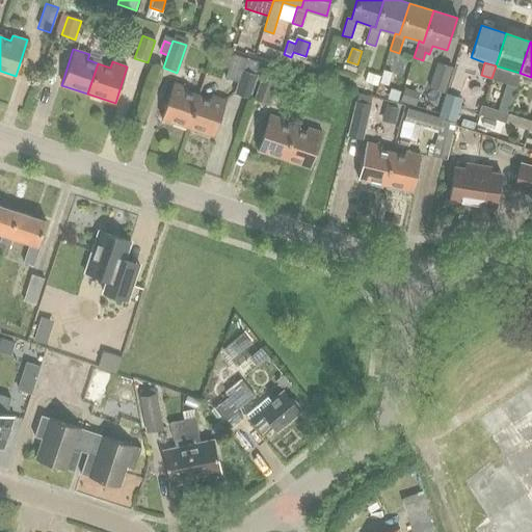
[(435,64),(428,88),(443,94),(450,69),(435,64)]
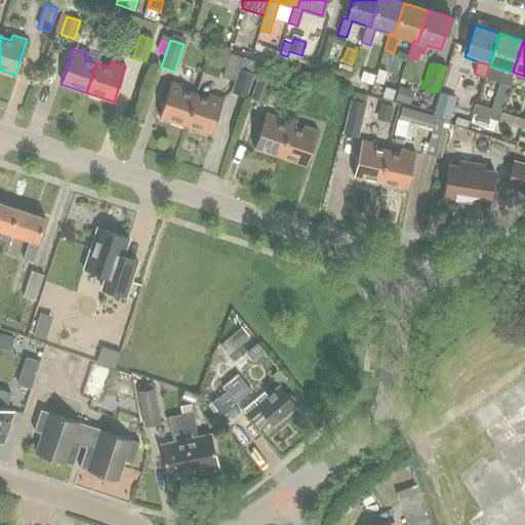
[(485,77),(510,85),(513,72),(489,65),(485,77)]
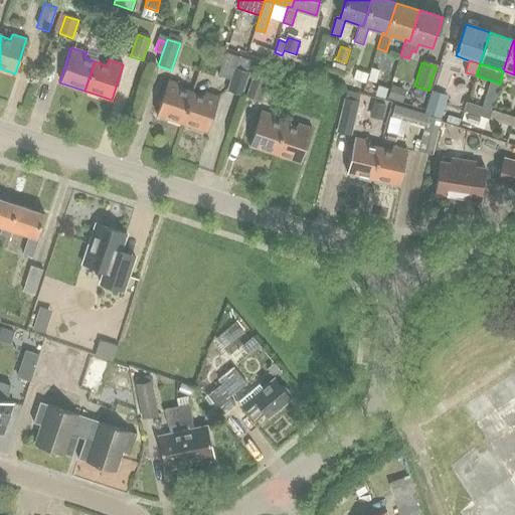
[(345,67),(336,64),(334,70),(343,73),(345,67)]
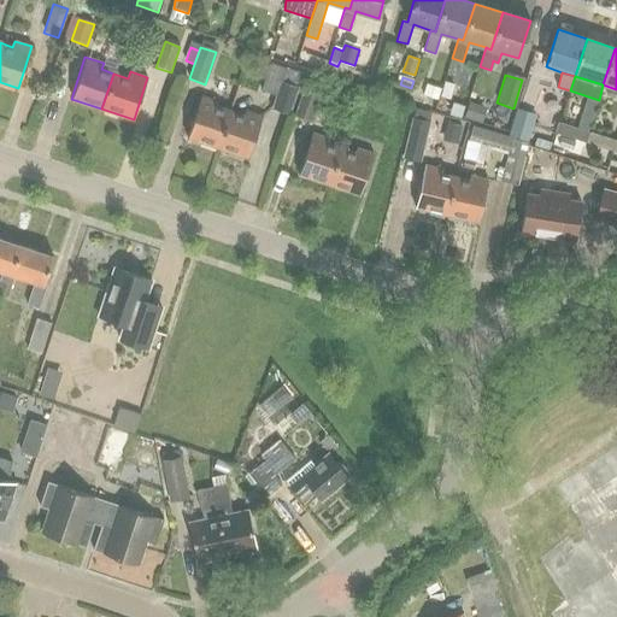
[(283,82),(274,110),(281,112),(289,115),(298,87),(283,82)]
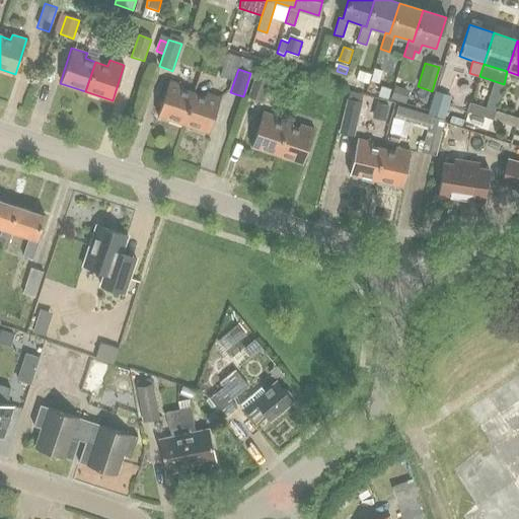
[(382,72),(375,69),(371,82),(379,84),(382,72)]
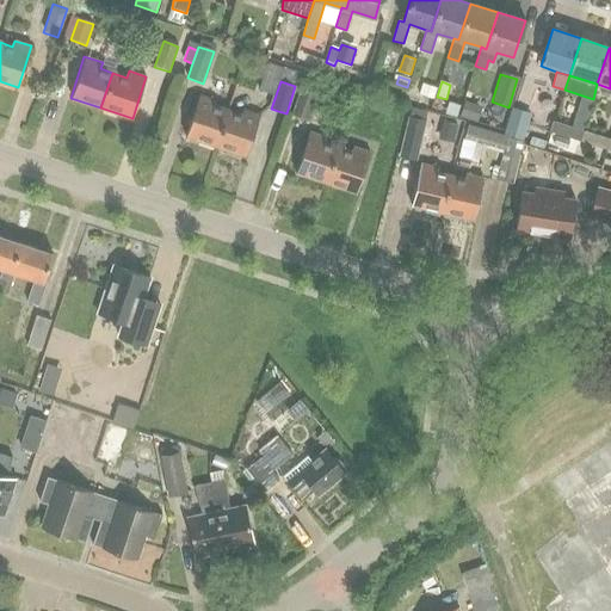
[(423,85),(419,96),(433,100),(437,90),(423,85)]
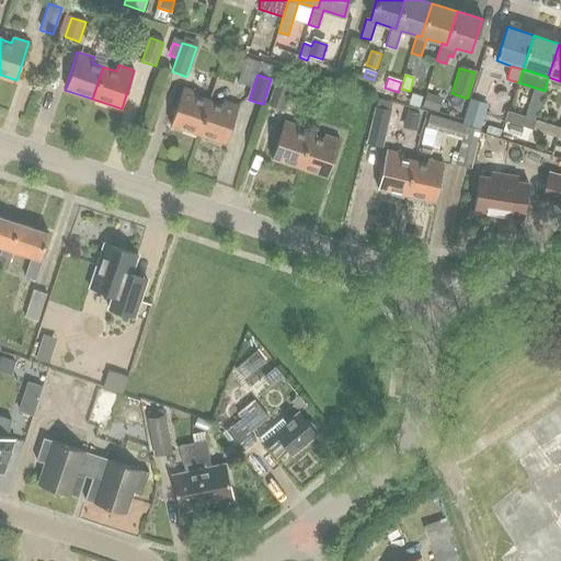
[(292,84),(290,83),(276,79),(267,106),(277,109),(283,111),(292,84)]
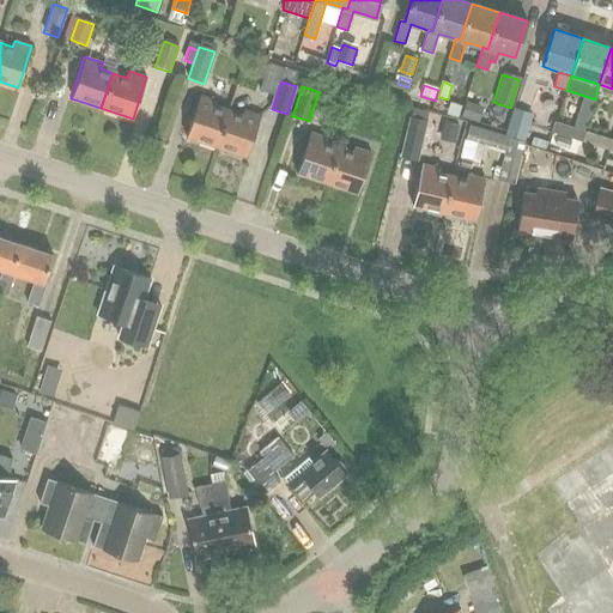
[(217,147),(229,110),(216,107),(217,102),(200,96),(186,137),(217,147)]
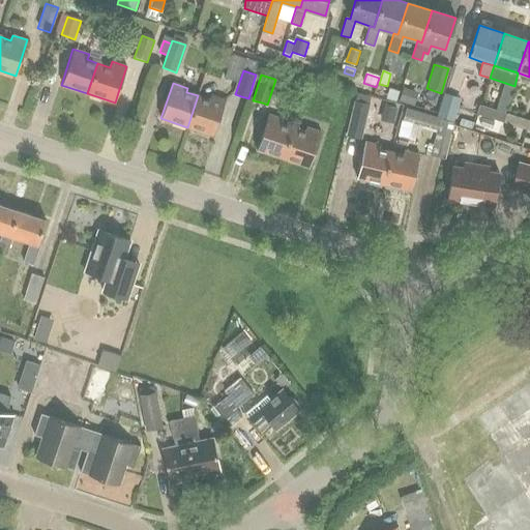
[(409,105),(413,91),(404,88),(400,101),(409,105)]
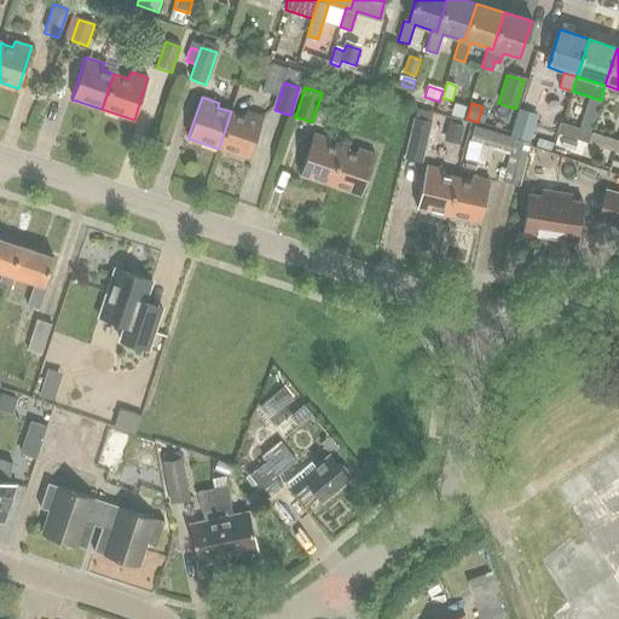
[(249,158),(264,117),(247,113),(246,116),(231,111),(219,149),(249,158)]
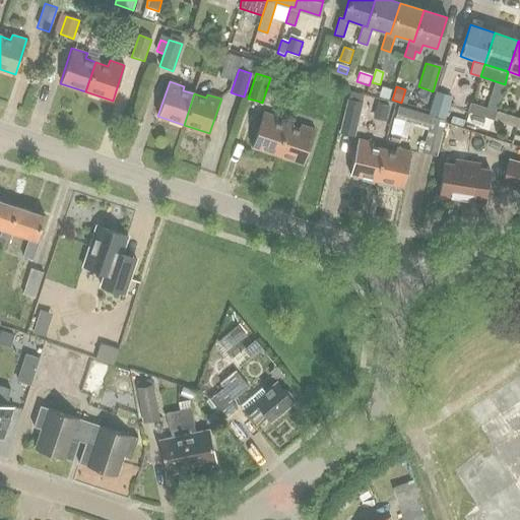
[(347,100),(339,132),(354,136),(363,103),(347,100)]
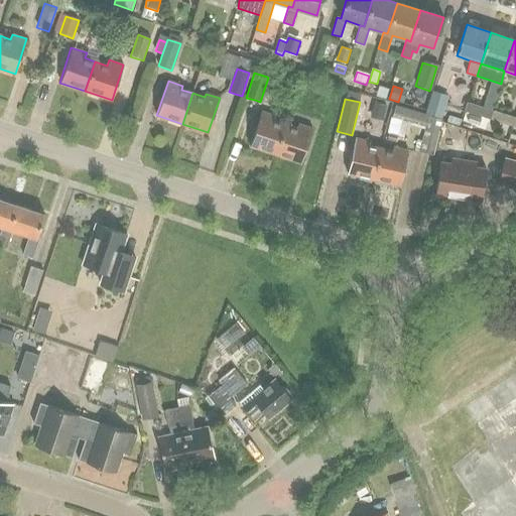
[(442,118),(445,107),(429,102),(426,113),(442,118)]
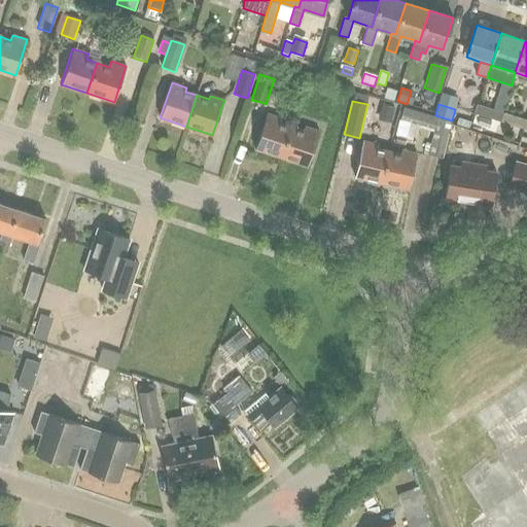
[(380,115),(393,118),(395,108),(383,105),(380,115)]
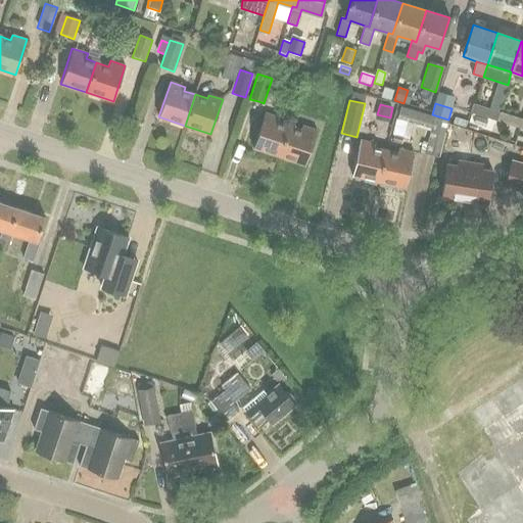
[(474,105),(471,113),(495,122),(498,112),(474,105)]
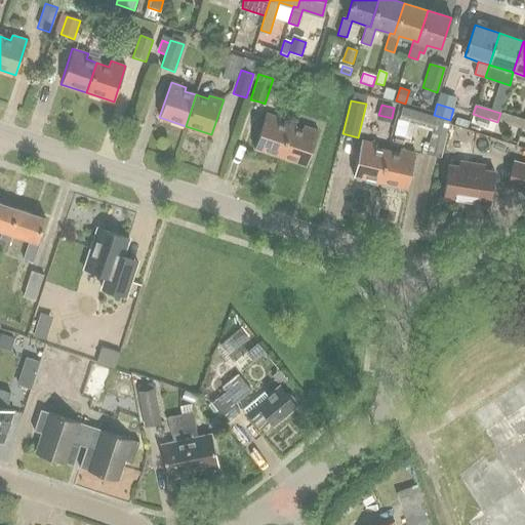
[(280,158),(291,126),(278,122),(280,118),(266,113),(254,149),(280,158)]
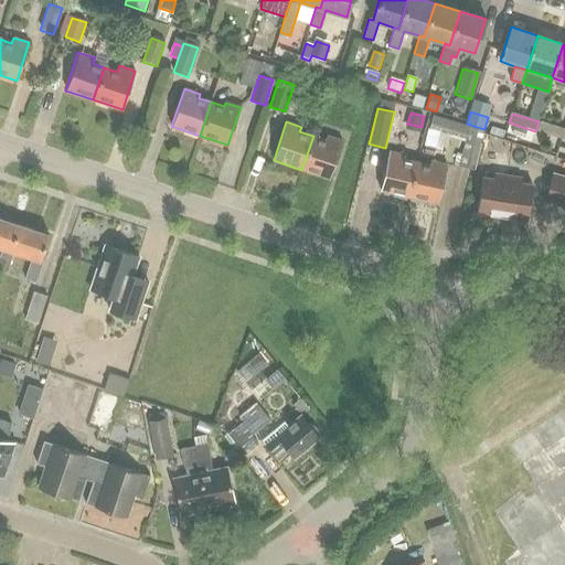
[(562,140),(564,130),(539,121),(535,131),(562,140)]
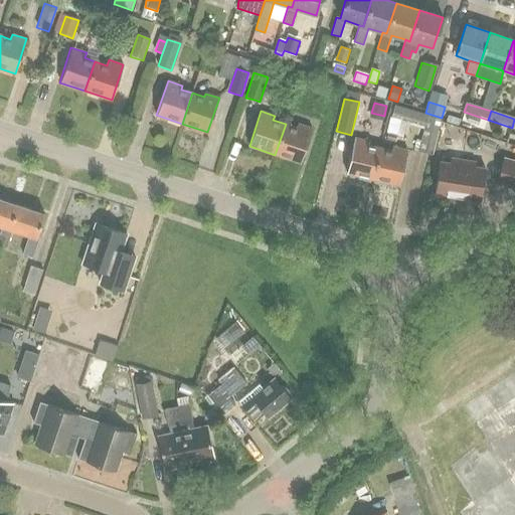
[(427,116),(418,152),(431,155),(440,119),(427,116)]
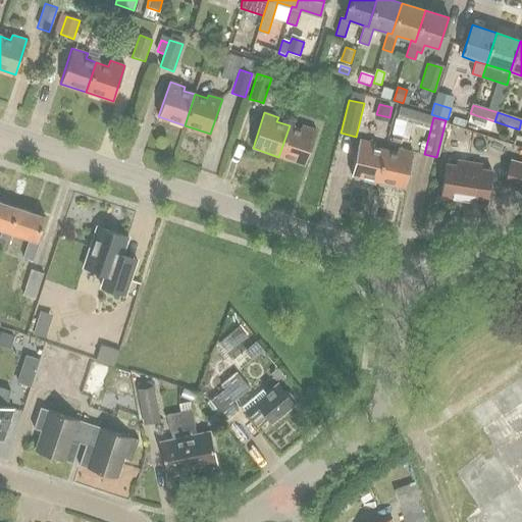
[(476,117),(473,124),(484,127),(487,120),(476,117)]
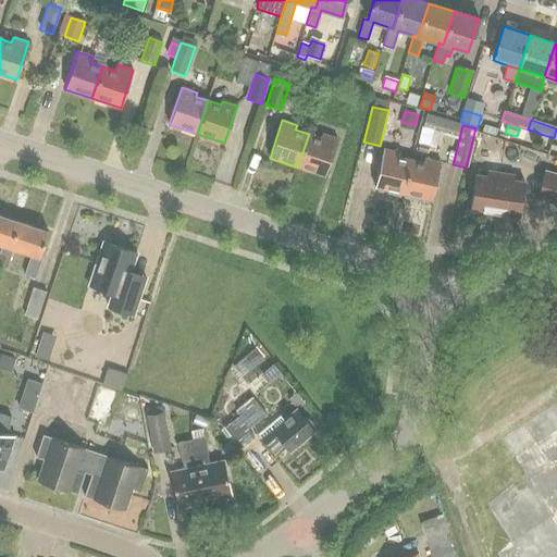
[(424,139),(442,139),(442,126),(424,127),(424,139)]
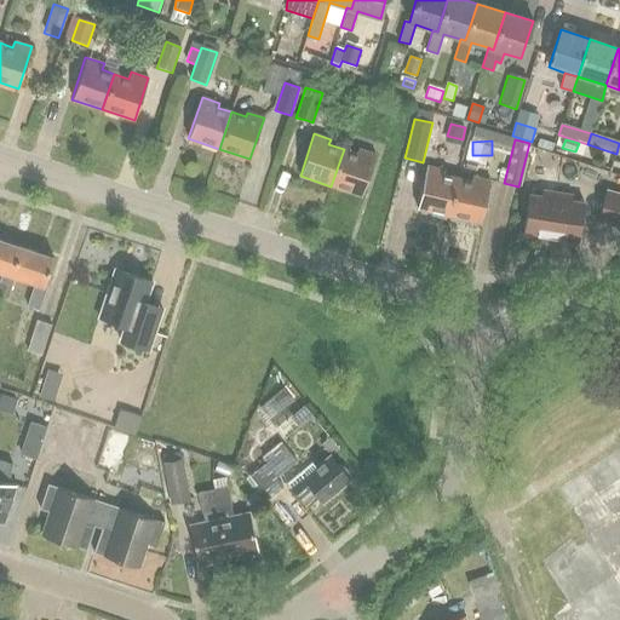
[(344,149),(331,187),(362,196),(375,155),(359,149),(357,154),(344,149)]
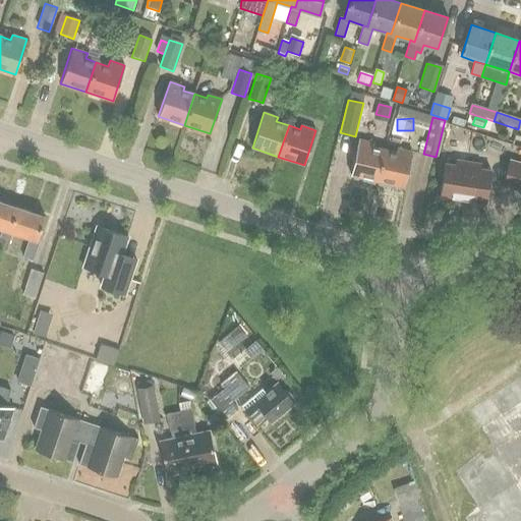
[(378,181),(385,151),(373,149),(374,145),(359,141),(351,175),(378,181)]
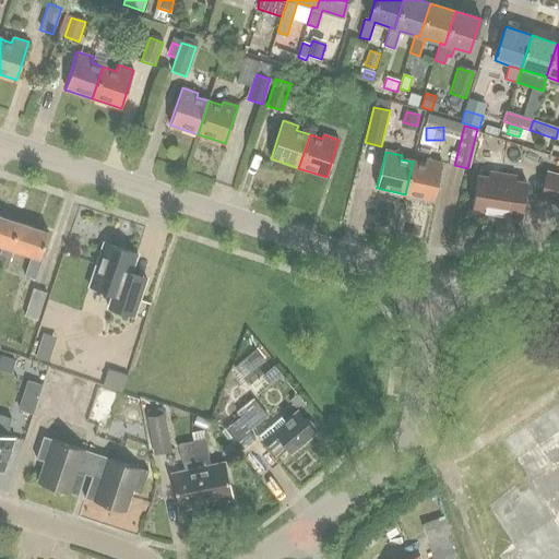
[(413,162),(405,194),(433,201),(442,164),(428,161),(427,165),(413,162)]
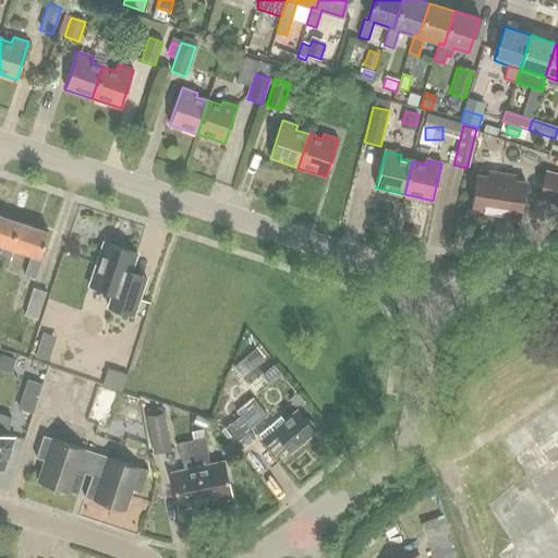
[(478,174),(472,210),(496,214),(504,174),(488,171),(487,177),(478,174)]
